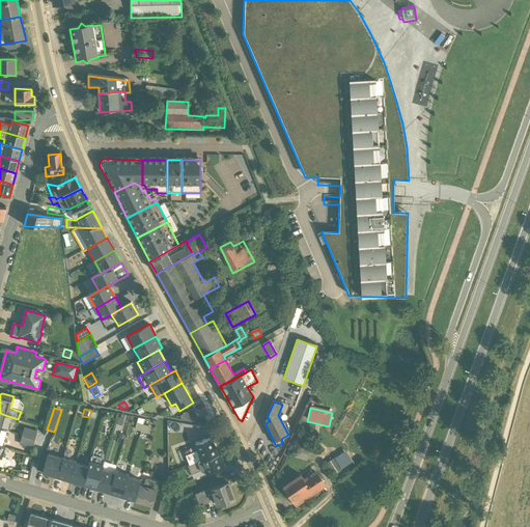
[(179,417),(182,420),(190,422),(197,417),(193,409),(179,417)]
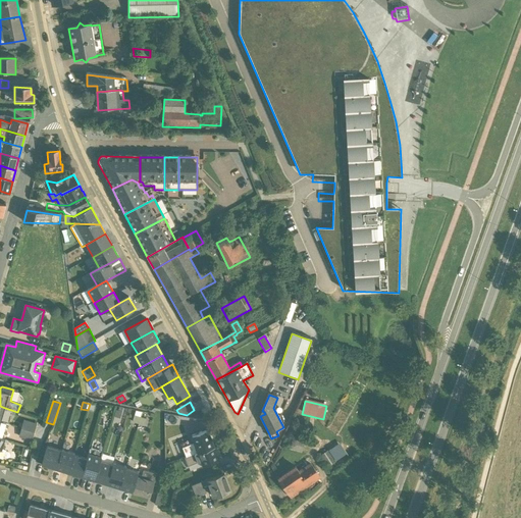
[(113,417),(120,419),(122,413),(121,413),(123,409),(119,408),(118,412),(116,411),(113,417)]
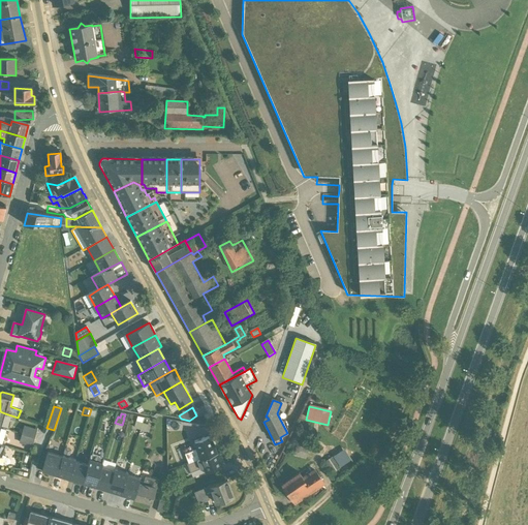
[(134,429),(141,431),(143,424),(144,419),(137,417),(134,429)]
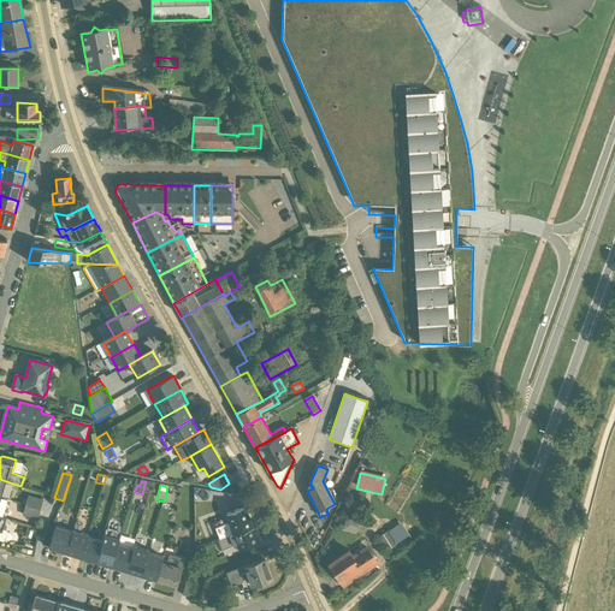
[(39,511),(42,502),(28,497),(25,506),(39,511)]
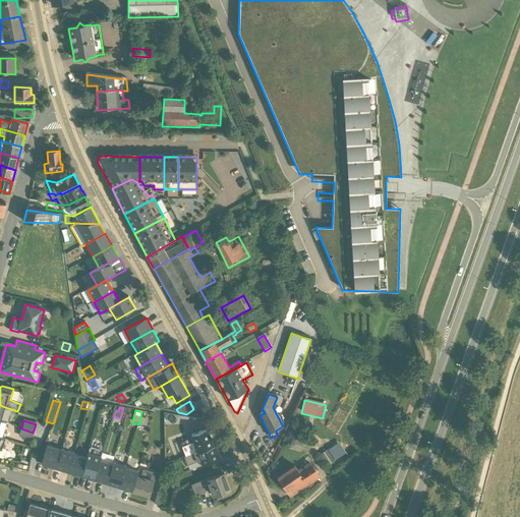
[(294,429),(304,434),(306,428),(297,424),(294,429)]
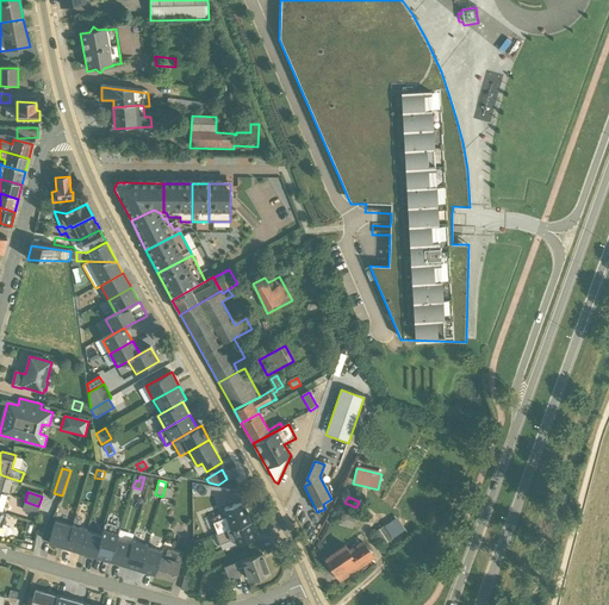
[(36,516),(38,506),(25,501),(22,511),(36,516)]
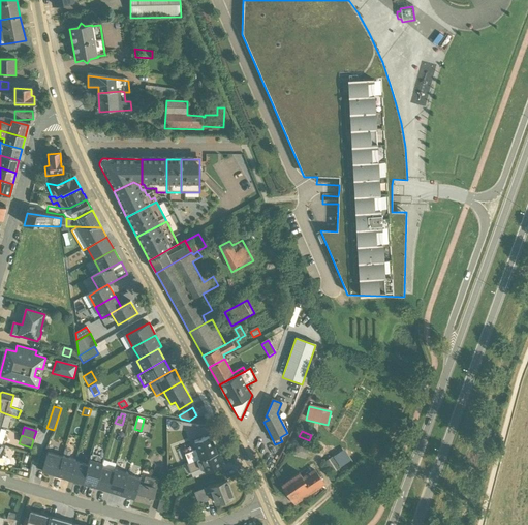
[(192,463),(216,454),(210,437),(193,443),(195,450),(189,453),(192,463)]
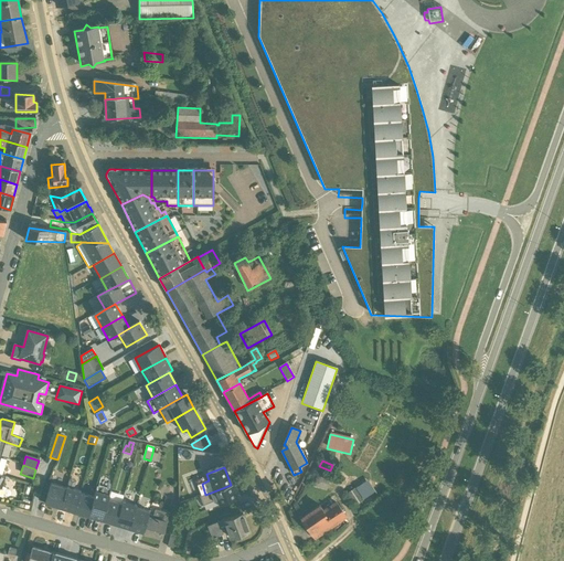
[(312,488),(327,493),(330,478),(317,475),(312,488)]
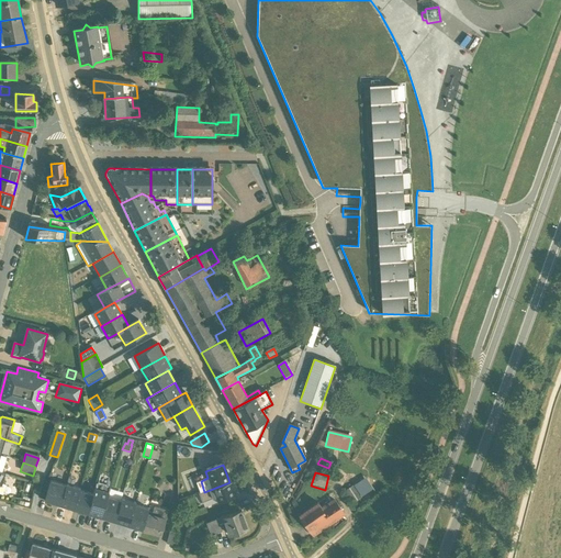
[(75,510),(80,491),(80,489),(74,487),(76,479),(69,477),(67,486),(60,506),(75,510)]
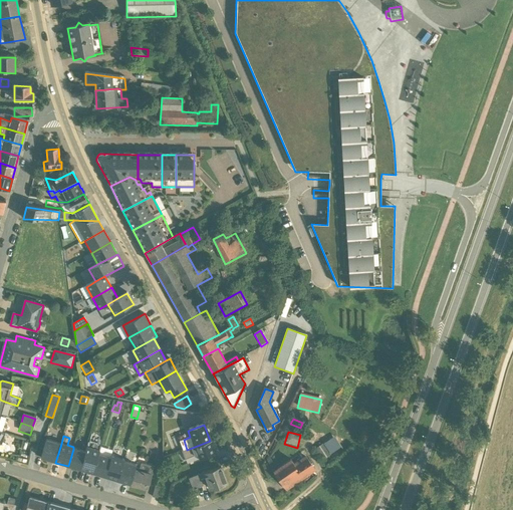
[(323,445),(330,455),(341,448),(334,438),(323,445)]
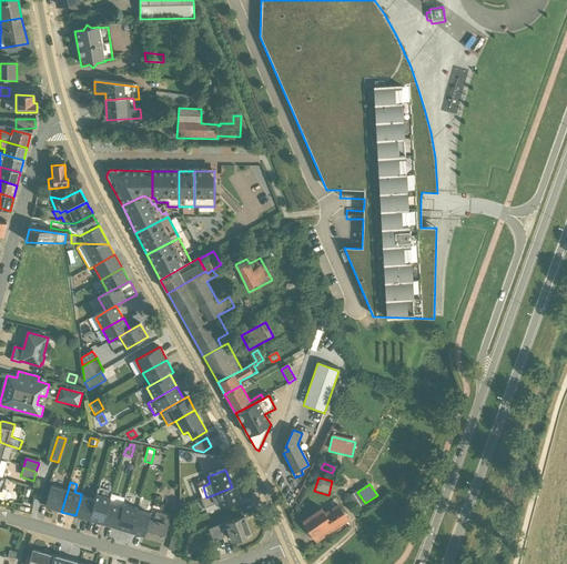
[(46,506),(61,512),(68,491),(52,486),(46,506)]
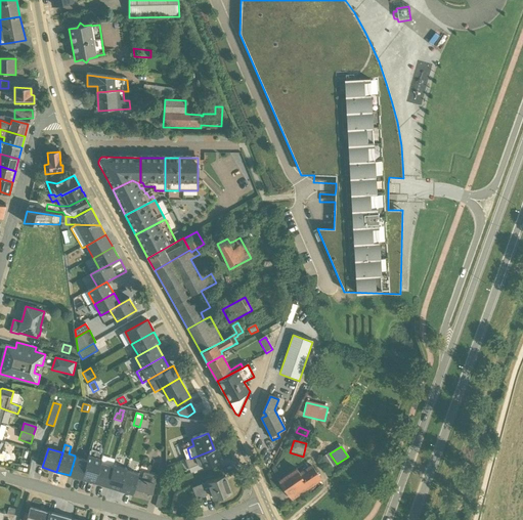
[(203,470),(219,463),(214,449),(190,459),(185,461),(188,469),(201,464),(203,470)]
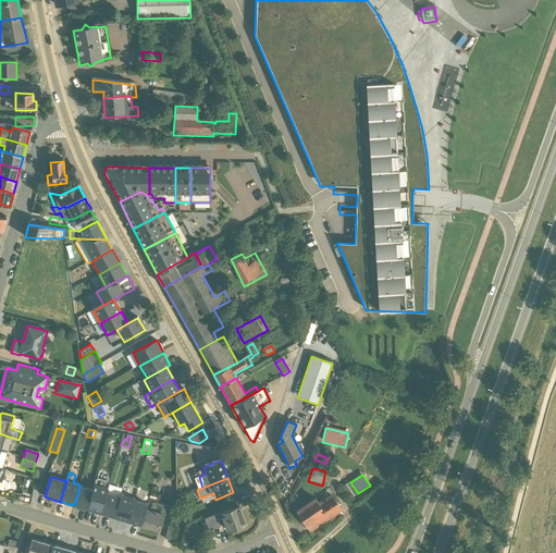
[(101,514),(107,492),(110,483),(97,479),(93,491),(87,510),(101,514)]
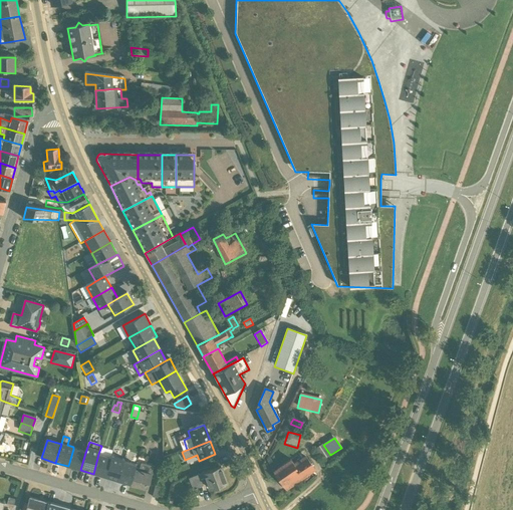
[(322,462),(330,456),(322,445),(315,450),(322,462)]
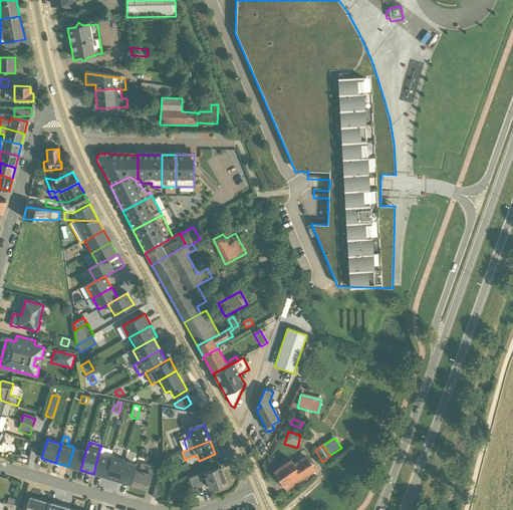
[(80,470),(85,453),(73,449),(68,466),(80,470)]
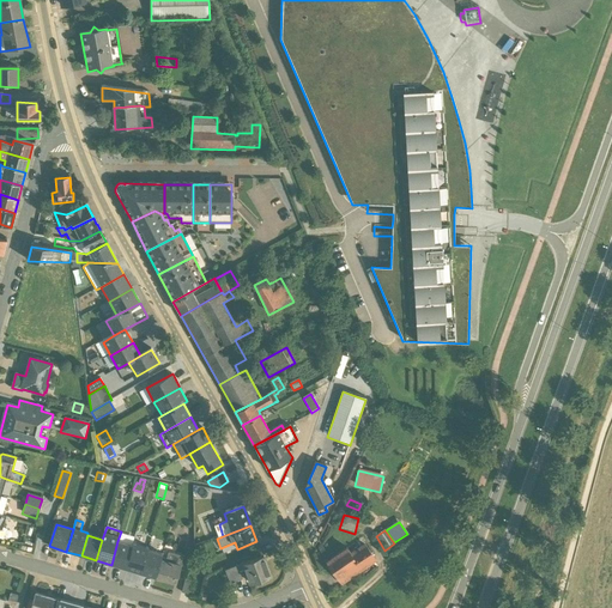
[(126,570),(133,546),(117,541),(111,565),(126,570)]
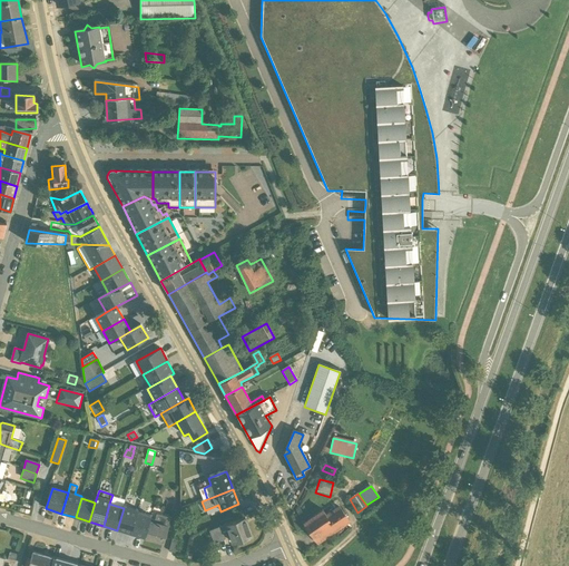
[(130,534),(137,513),(138,510),(124,507),(124,508),(117,530),(130,534)]
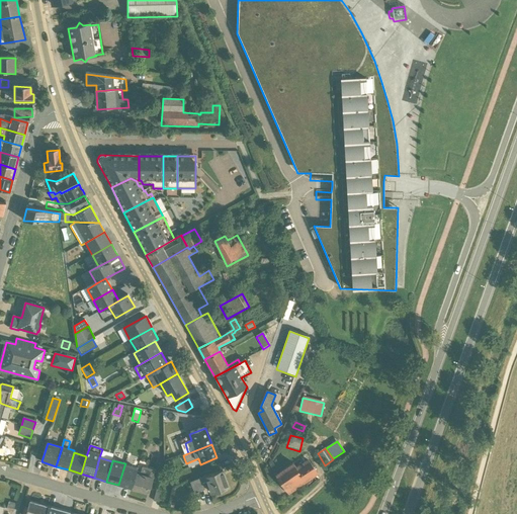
[(293,463),(276,476),(277,478),(275,479),(279,484),(281,483),(288,494),(317,475),(308,461),(296,468),(293,463)]
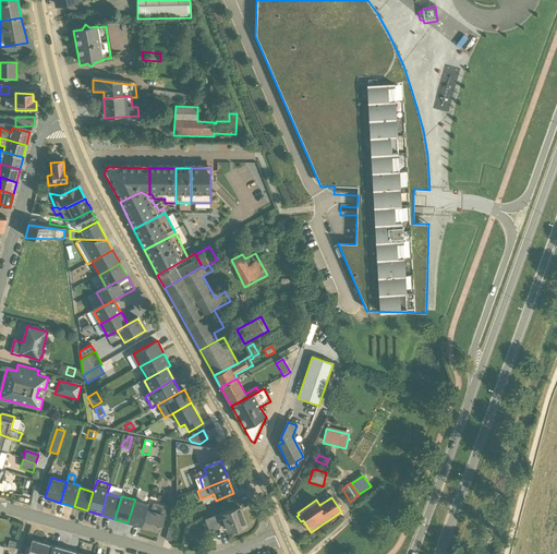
[(142,527),(147,508),(148,506),(134,502),(128,522),(142,527)]
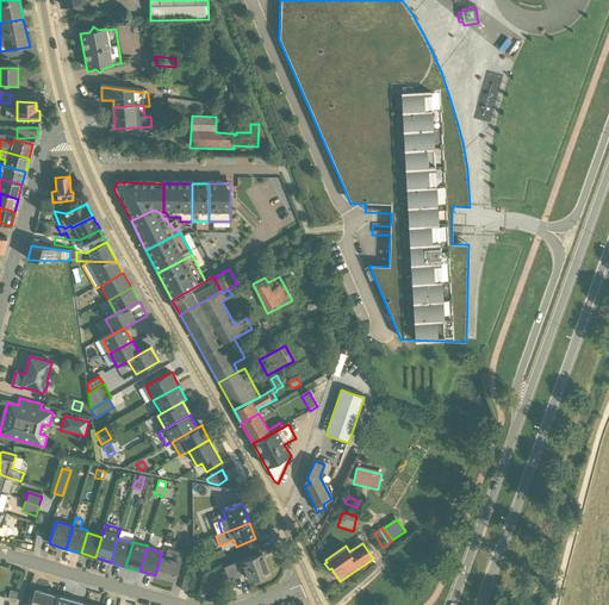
[(155,575),(173,581),(175,573),(178,574),(182,555),(168,550),(166,556),(161,555),(155,575)]
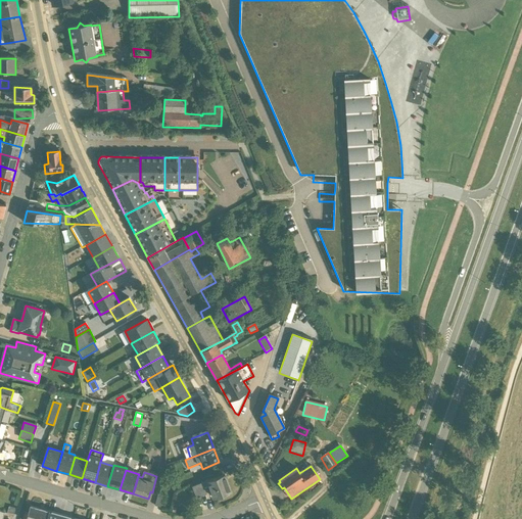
[(214,499),(231,491),(225,475),(192,487),(195,499),(206,494),(204,488),(207,487),(214,499)]
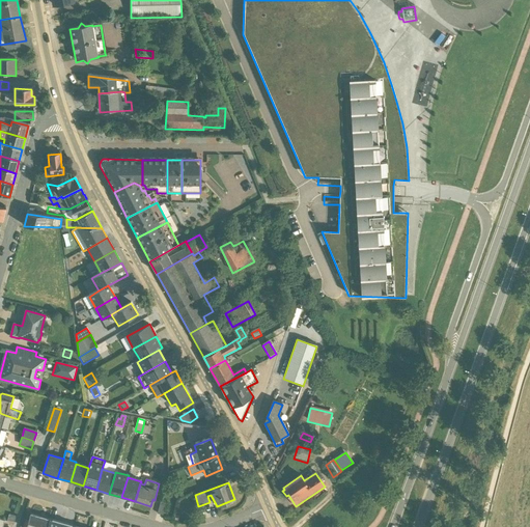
[(158,514),(165,517),(168,504),(161,502),(158,514)]
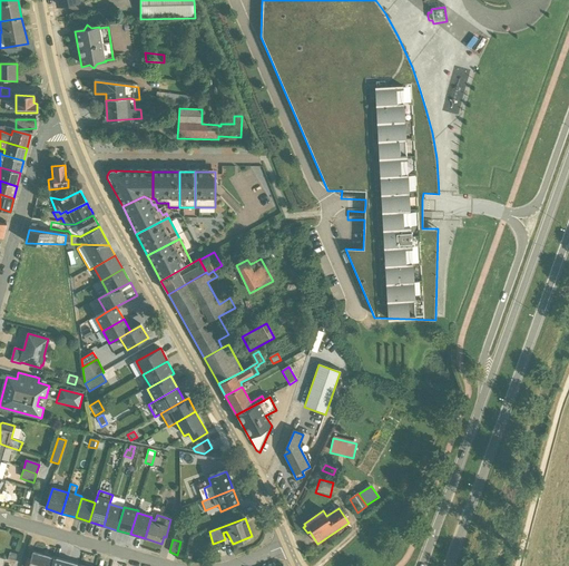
[(17,555),(10,553),(8,560),(16,562),(17,555)]
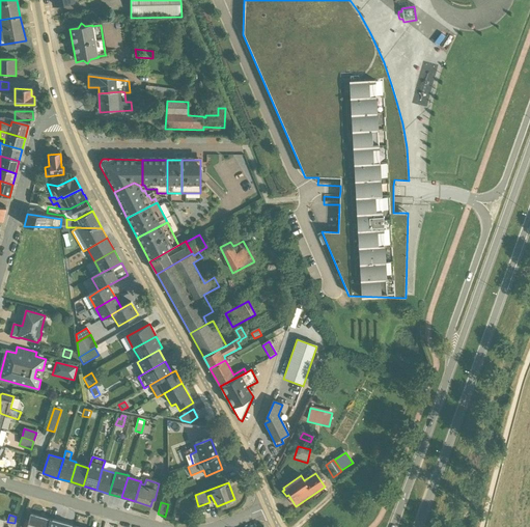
[(47,526),(49,520),(31,515),(27,526),(47,526)]
